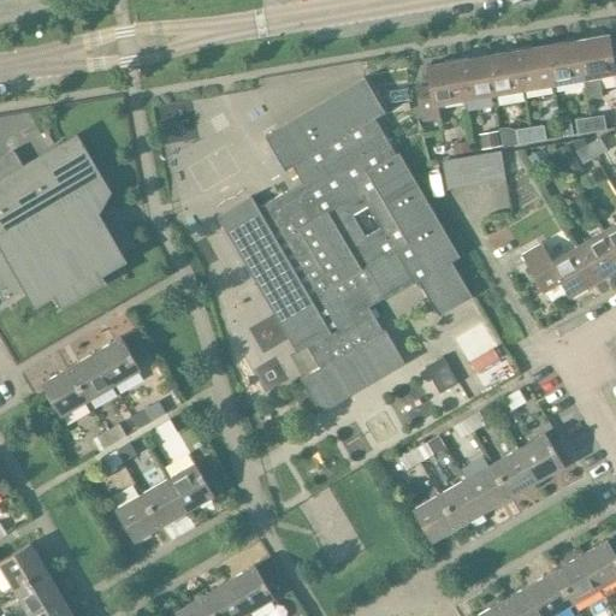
[(578,41),(584,81),(586,98),(602,96),(598,78),(615,75),(608,36),(578,41)]
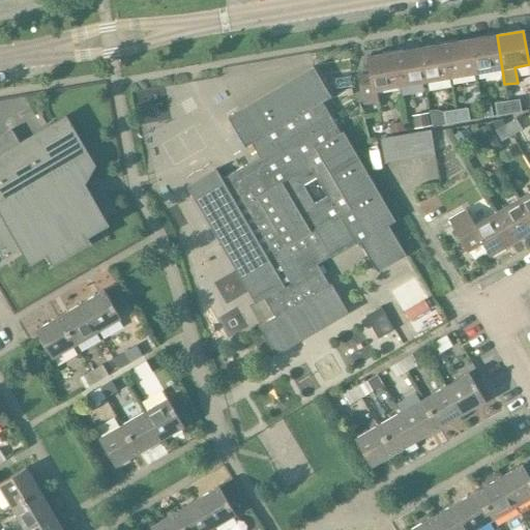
[(497,35),(471,39),(476,74),(502,69),(497,35)]
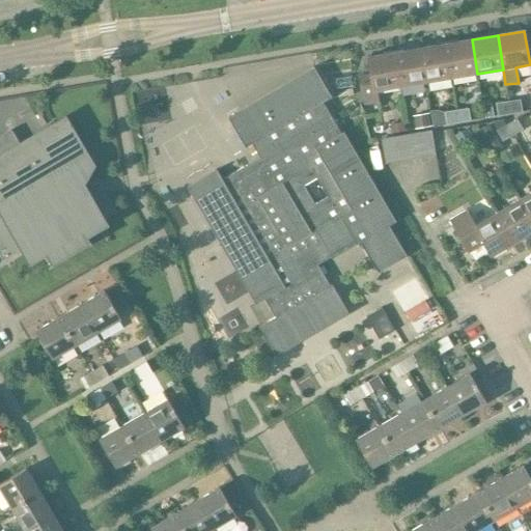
[(472,39),(446,44),(451,78),(477,74),(472,39)]
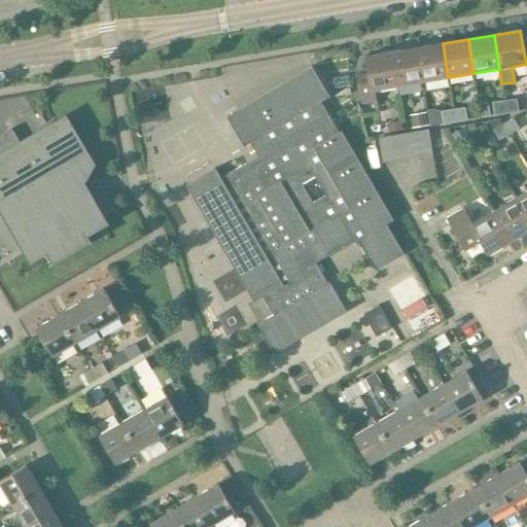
[(443,43),(417,48),(423,81),(448,77),(443,43)]
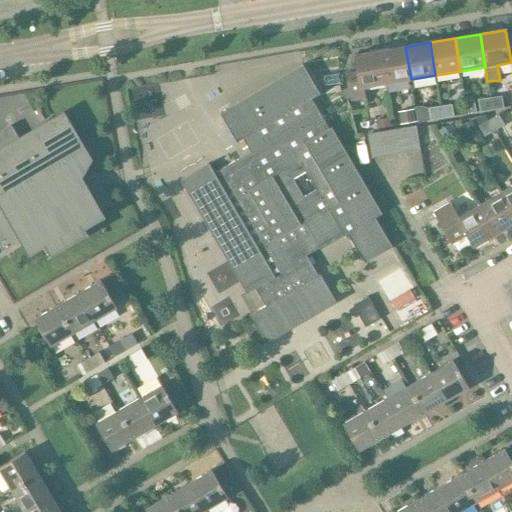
[(405,47),(380,51),(386,83),(411,79),(405,47)]
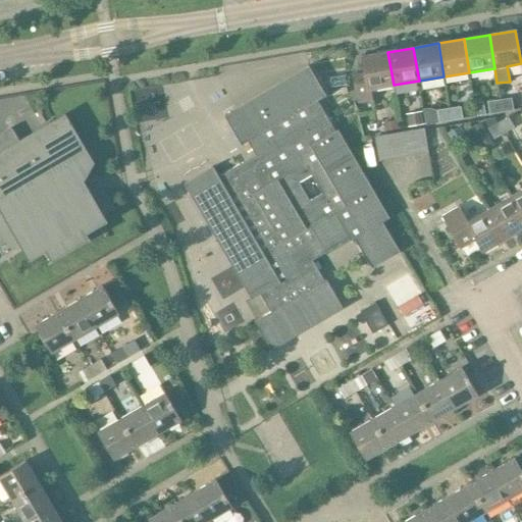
[(394,85),(387,52),(362,56),(365,72),(354,74),(359,102),(373,100),(372,89),(394,85)]
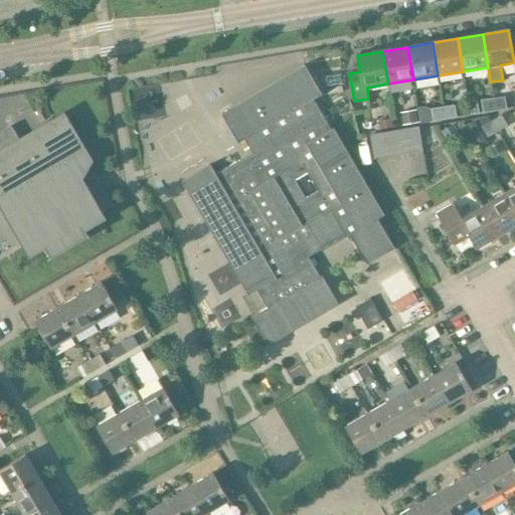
[(210,165),(181,182),(248,296),(256,291),(268,309),(251,318),(268,345),(272,343),(339,303),(323,276),(320,277),(308,258),(321,249),(322,250),(328,247),(327,246),(349,233),(367,265),(368,264),(367,263),(392,247),(393,248),(394,248),(394,246),(378,219),(384,215),(384,214),(382,214),(332,130),(334,129),(334,128),(330,130),(313,100),(321,95),(304,65),(303,66),(304,67),(232,110),(223,116),(222,114),(221,115),(237,144),(243,140),(251,154),(216,175),(210,165)]
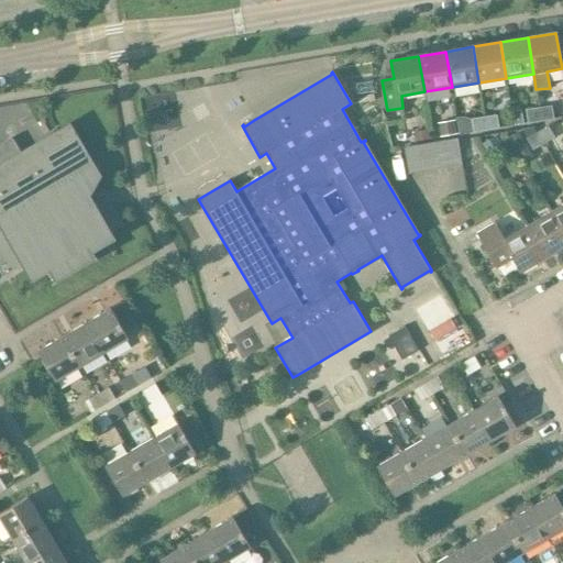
[(552,107),(539,109),(541,122),(554,120),(552,107)]
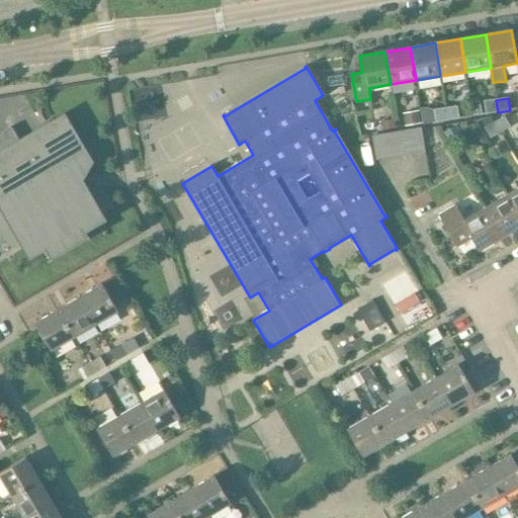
[(498,112),(496,100),(485,102),(487,114),(498,112)]
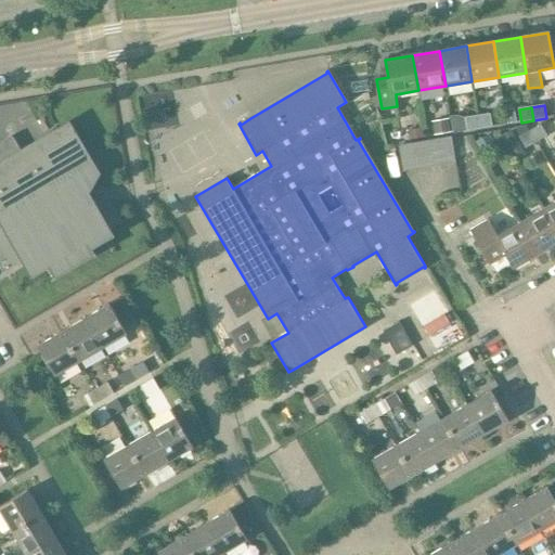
[(516,121),(514,108),(504,110),(506,124),(516,121)]
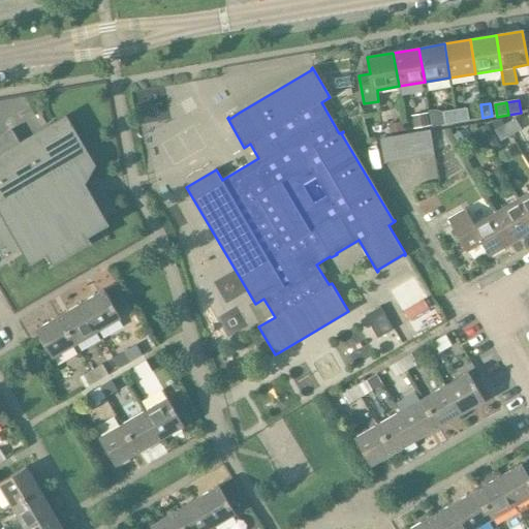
[(467,109),(455,111),(457,123),(469,121),(467,109)]
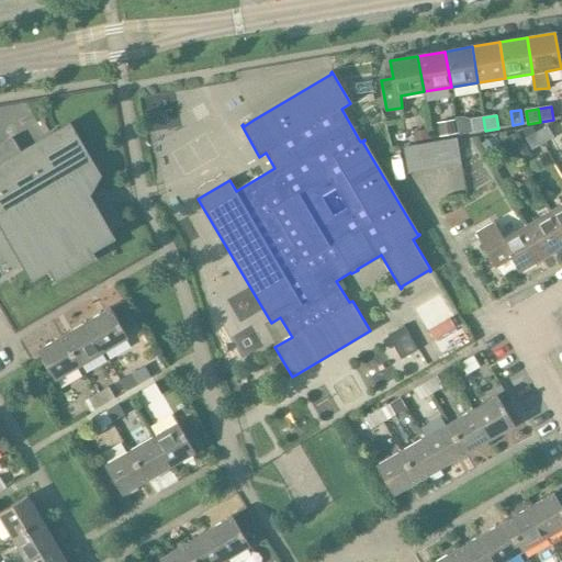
[(485,131),(483,117),(470,120),(472,132),(472,133),(485,131)]
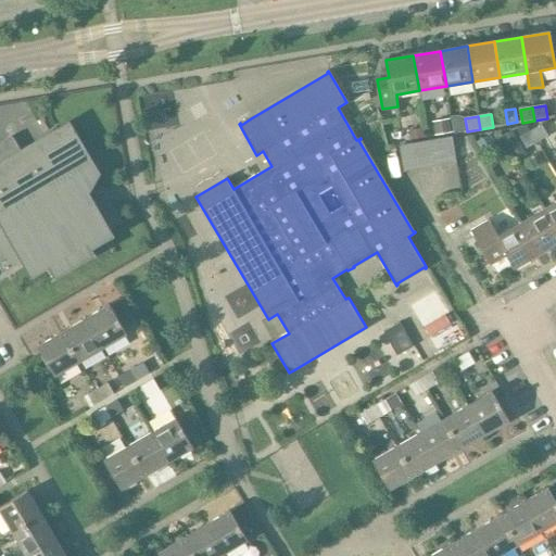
[(449,118),(432,122),(436,136),(451,134),(449,118)]
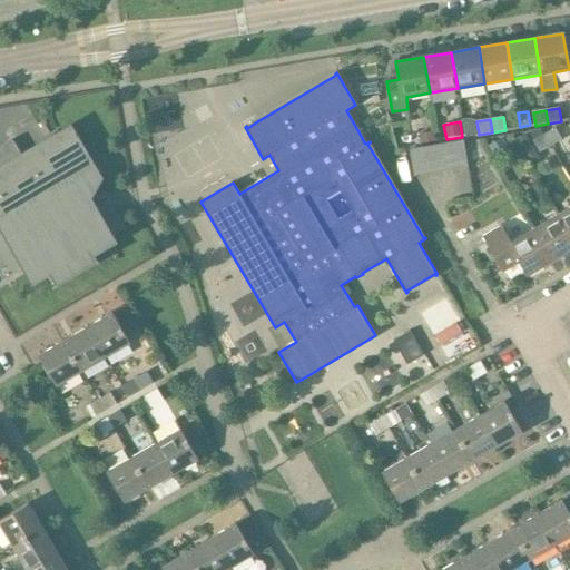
[(12,140),(0,147),(0,273),(3,279),(22,268),(31,285),(47,275),(52,284),(53,287),(96,262),(92,255),(109,244),(109,243),(105,236),(108,231),(101,227),(104,223),(97,219),(99,215),(91,210),(94,206),(87,202),(100,177),(70,126),(47,140),(21,155),(12,140)]
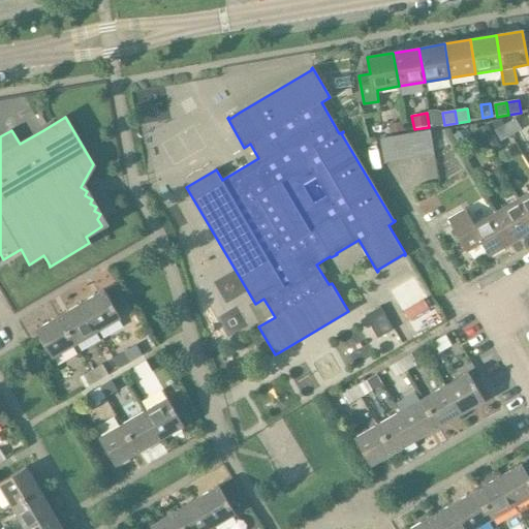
[(516,118),(505,125),(511,135),(522,129),(516,118)]
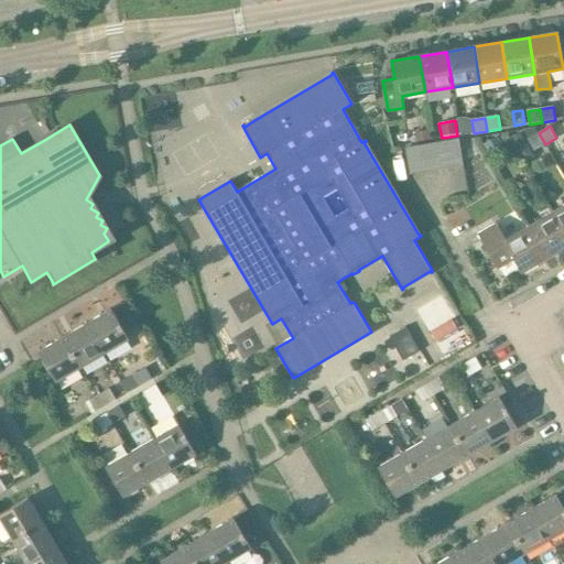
[(545,144),(539,133),(538,133),(534,127),(522,129),(528,140),(534,151),(545,144)]
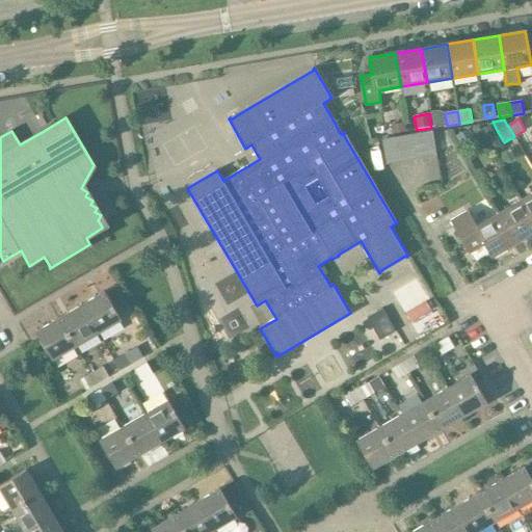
[(391,125),(392,133),(406,131),(404,123),(391,125)]
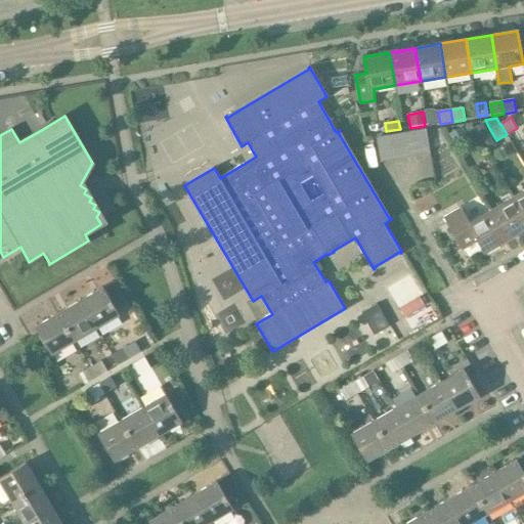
[(482,123),(472,129),(478,141),(485,153),(496,146),(489,134),(482,123)]
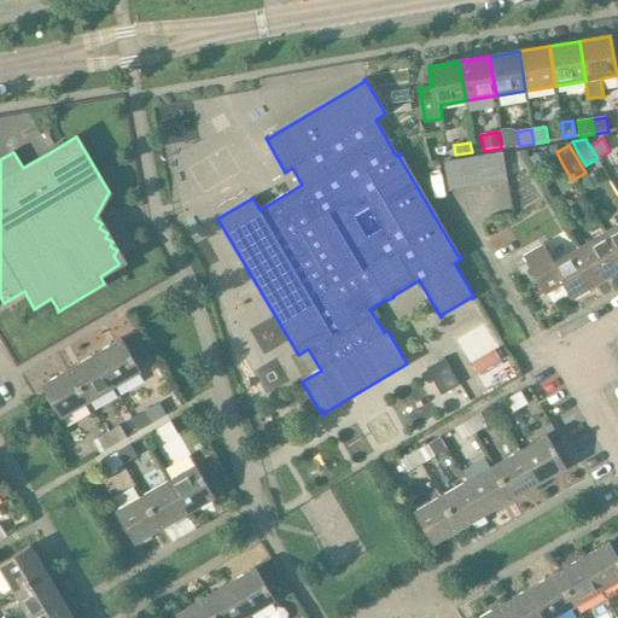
[(529,157),(536,169),(551,161),(543,149),(529,157)]
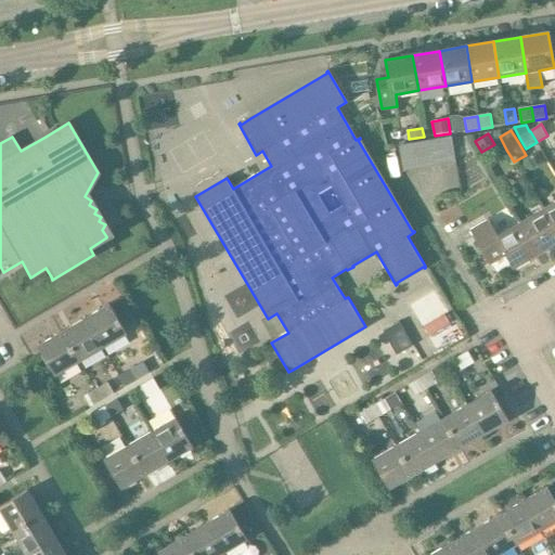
[(451,137),(438,139),(442,165),(455,163),(451,137)]
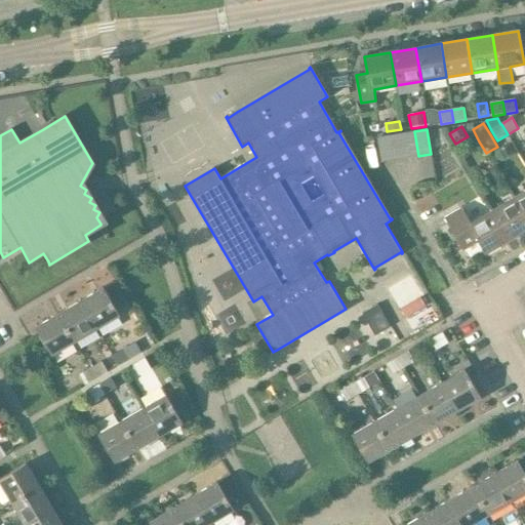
[(414,131),(402,133),(406,158),(418,156),(414,131)]
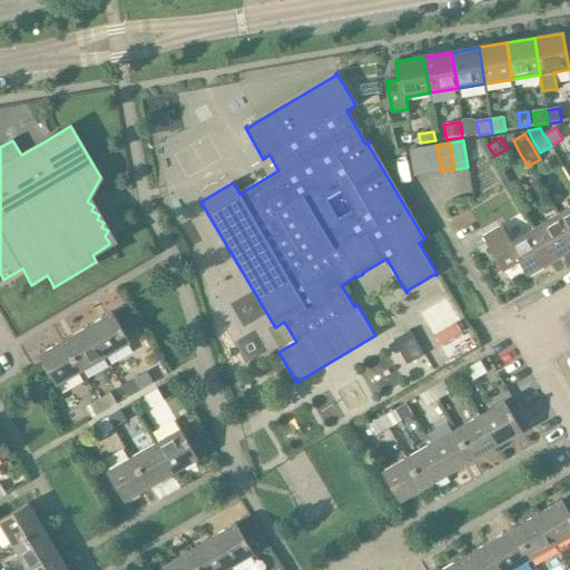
[(436,145),(423,147),(428,174),(441,172),(436,145)]
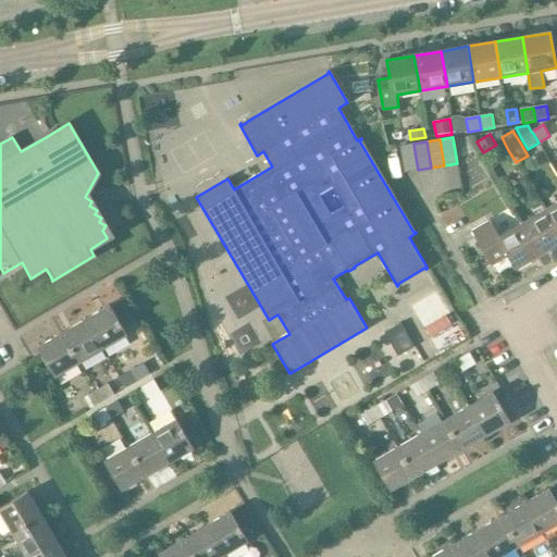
[(413,144),(400,146),(405,172),(418,170),(413,144)]
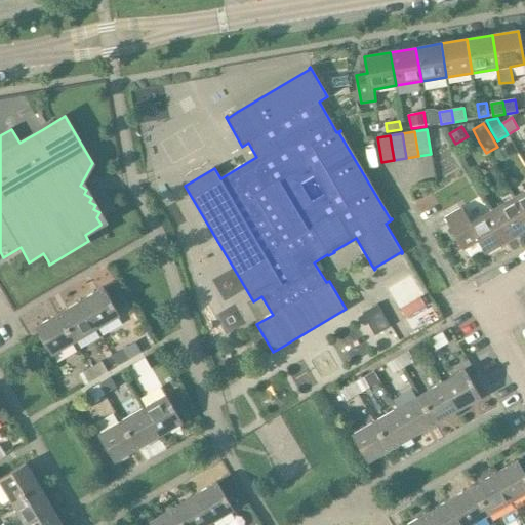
[(524,190),(514,198),(524,216),(524,190)]
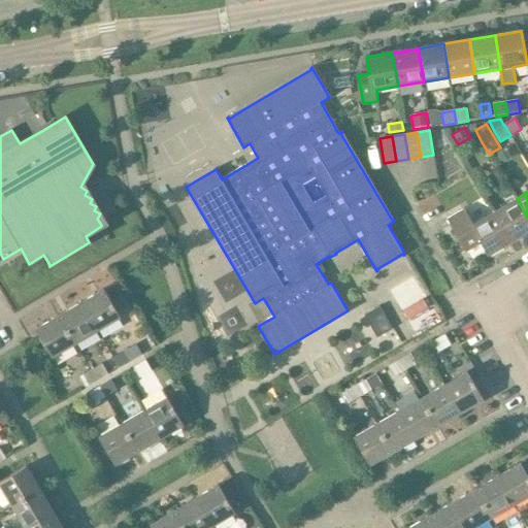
[(527,218),(517,199),(494,211),(512,240),(527,230),(527,218)]
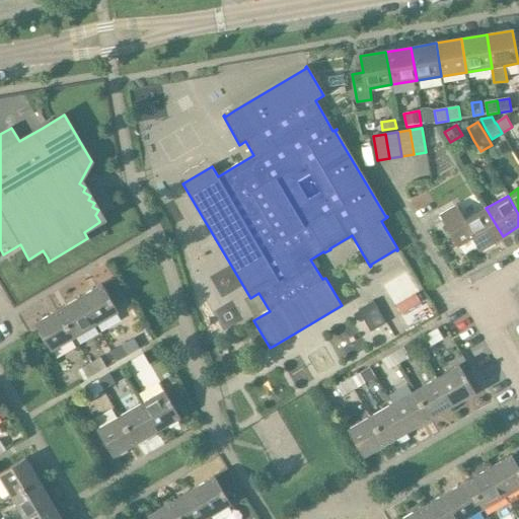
[(503,236),(486,208),(464,220),(460,213),(444,223),(457,244),(472,236),(480,249),(503,236)]
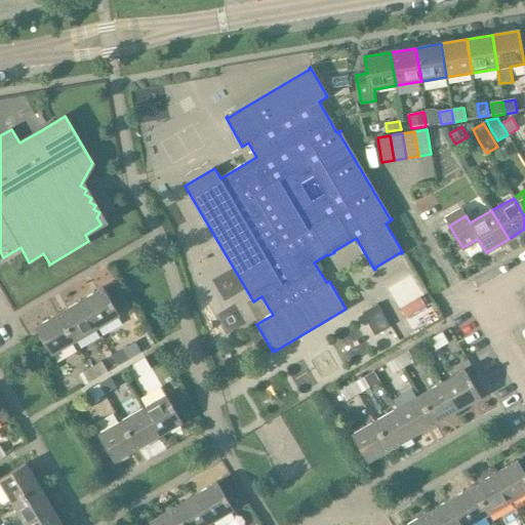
[(104,289),(82,303),(96,329),(119,316),(113,305),(104,289)]
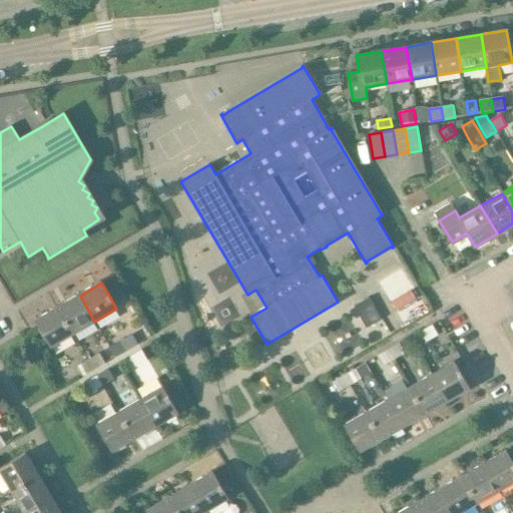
[(118,286),(107,293),(116,309),(121,317),(132,310),(118,286)]
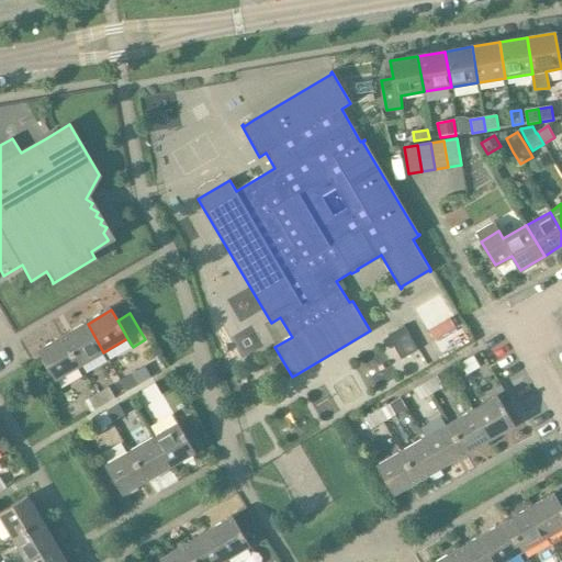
[(88,324),(63,338),(79,368),(103,352),(88,324)]
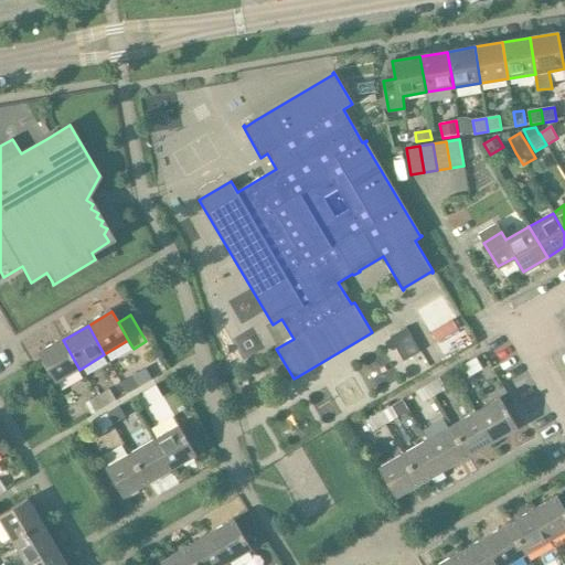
[(390,337),(403,361),(419,352),(406,328),(390,337)]
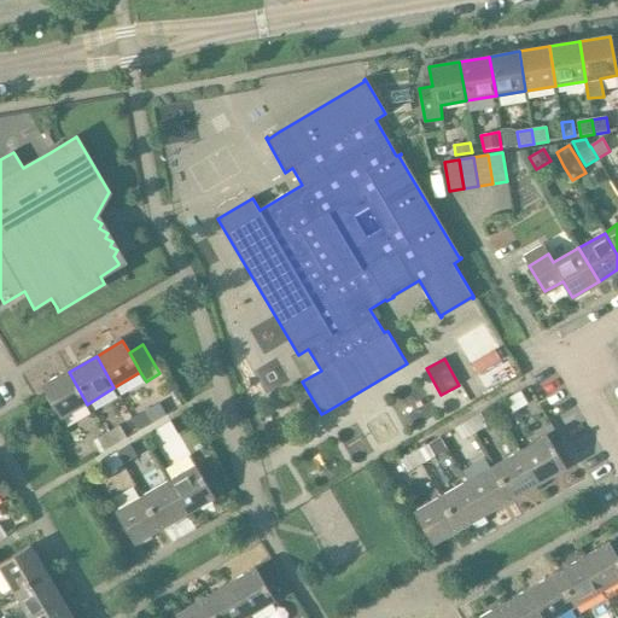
[(87,404),(69,372),(41,388),(48,400),(60,420),(87,404)]
